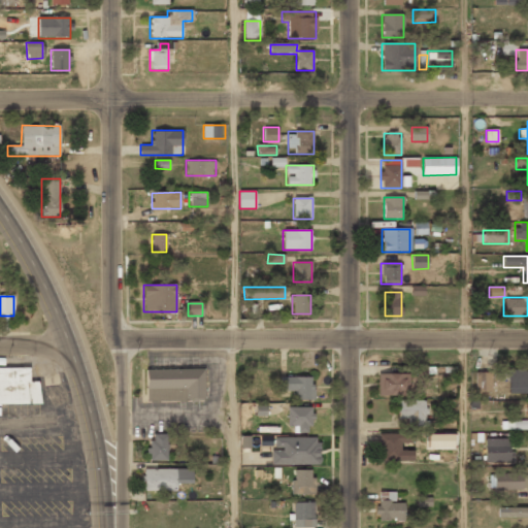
[(29,368),(0,368),(0,403),(39,403),(39,382),(30,382),(29,368)]
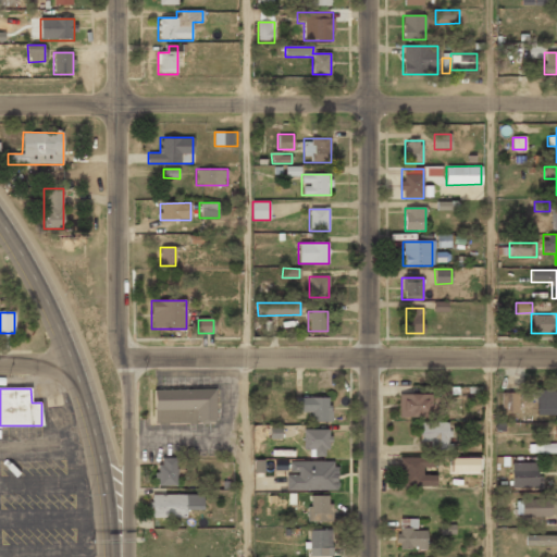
[(153,388),(153,423),(217,423),(217,388),(153,388)]
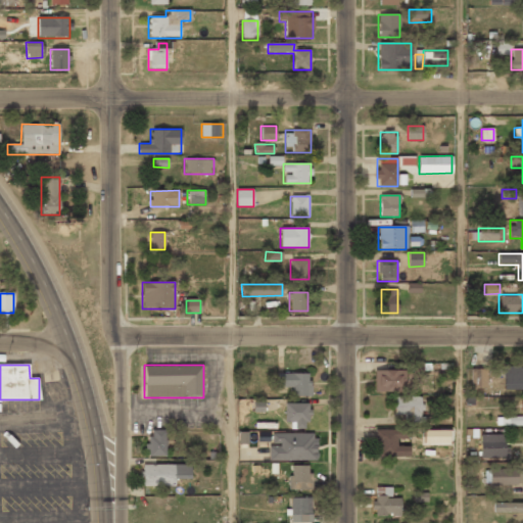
[(522,390),(522,367),(504,367),(504,390),(522,390)]
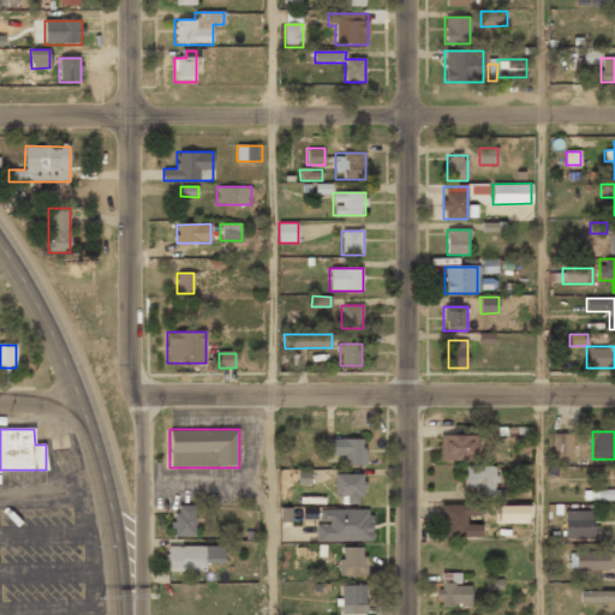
[(476,435),(440,435),(440,461),(476,461),(476,435)]
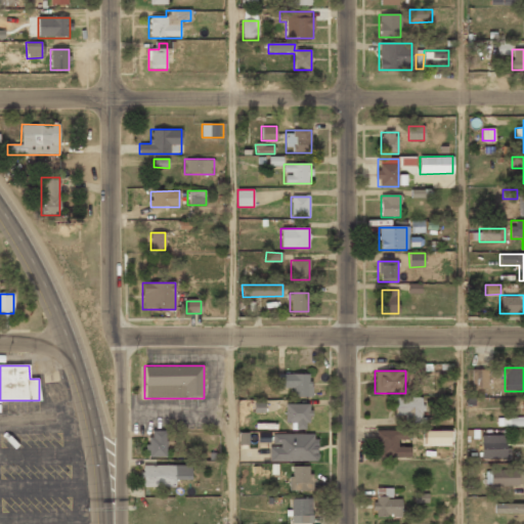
[(471,370),(471,389),(487,389),(487,370),(471,370)]
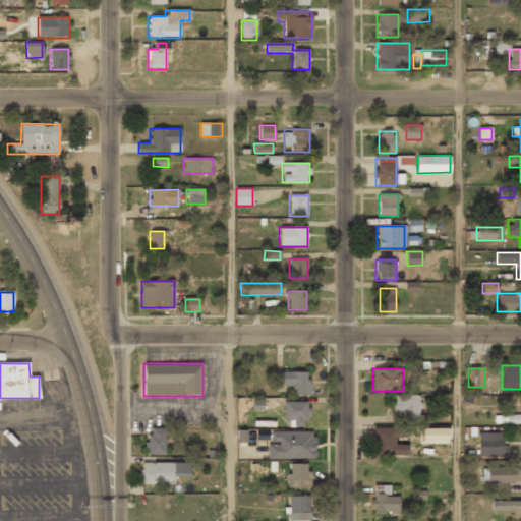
[(307,394),(307,371),(278,371),(278,384),(289,384),(289,394),(307,394)]
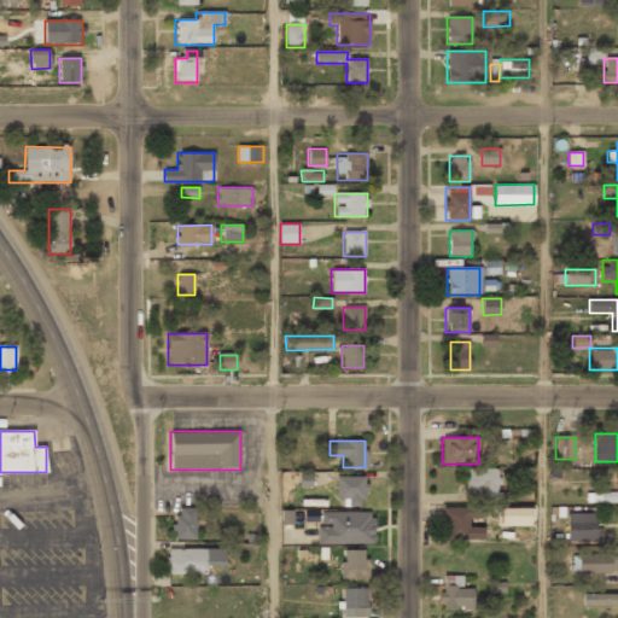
[(497,496),(497,470),(466,470),(466,496),(497,496)]
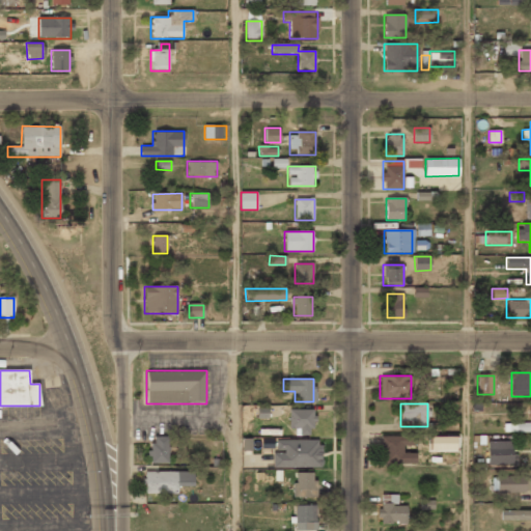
[(289,409),(288,432),(313,434),(314,410),(289,409)]
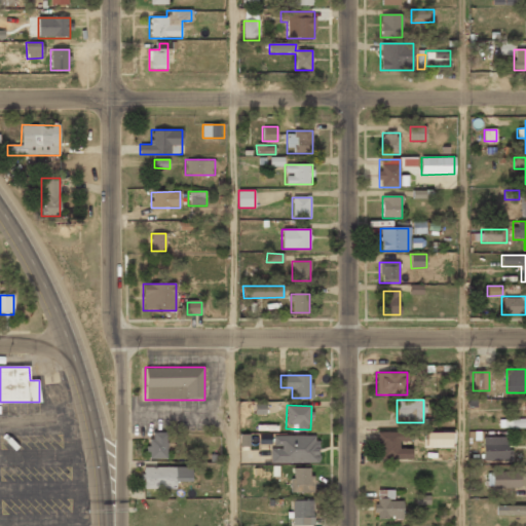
[(525,427),(524,419),(499,419),(499,427),(525,427)]
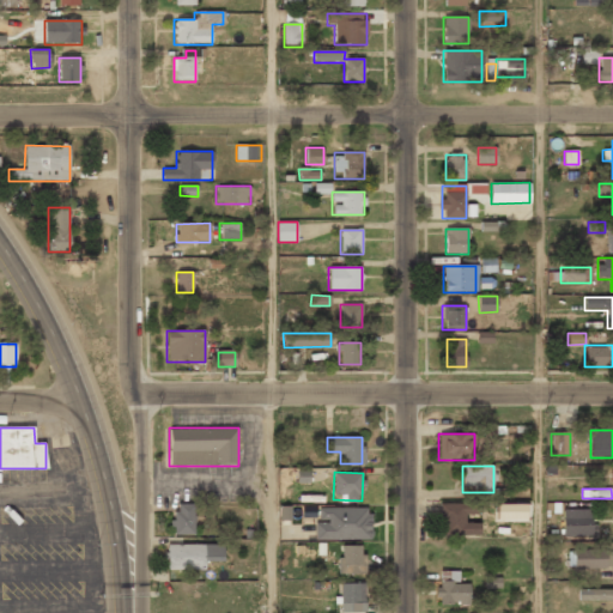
[(479,523),(472,523),(472,504),(441,504),(441,536),(479,536),(479,523)]
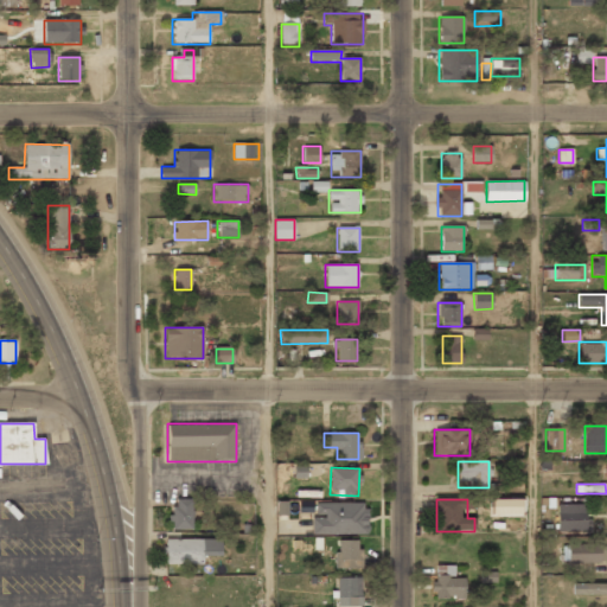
[(192,500),(171,500),(171,531),(192,531),(192,500)]
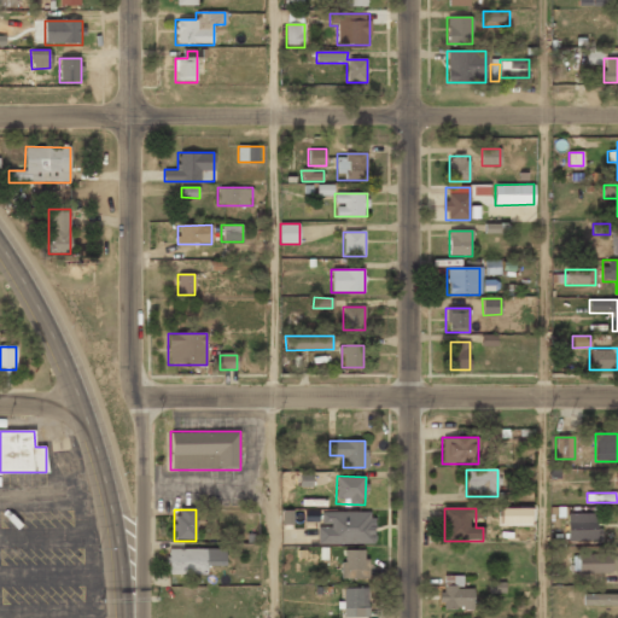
[(318,544),(374,544),(374,512),(318,512),(318,544)]
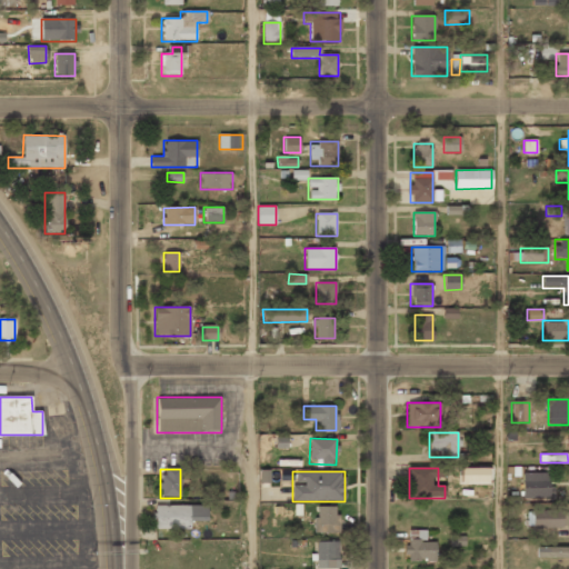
[(550,498),(550,472),(521,472),(521,498),(550,498)]
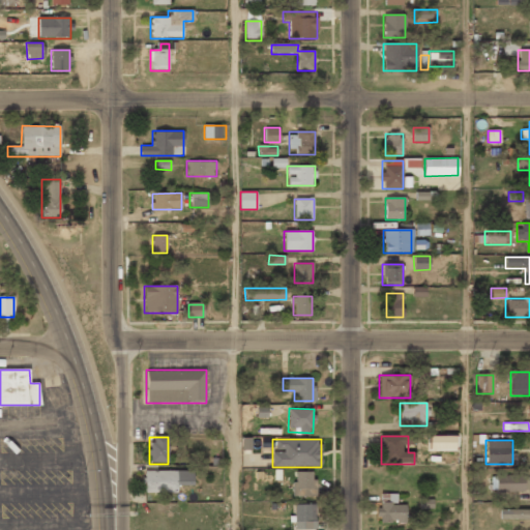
[(143,472),(143,494),(178,494),(178,484),(193,484),(193,472),(143,472)]
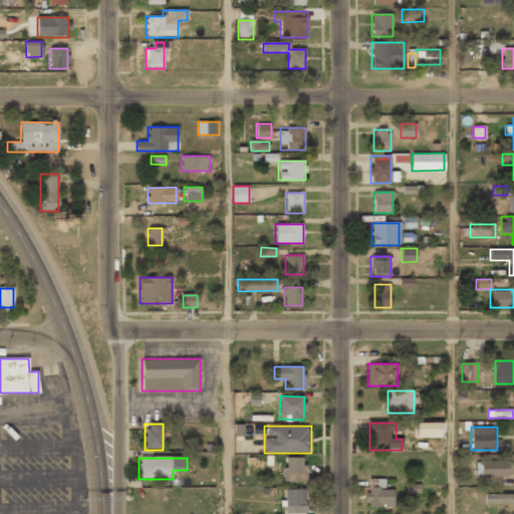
[(305,482),(305,458),(284,458),(284,482),(305,482)]
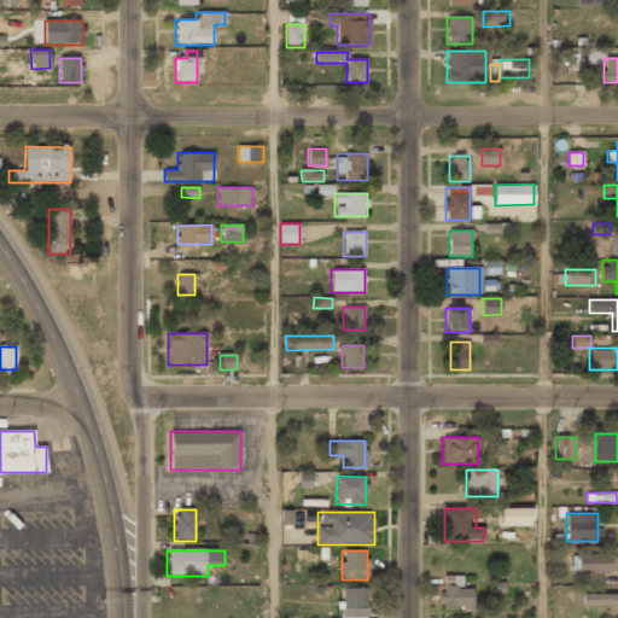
[(576,575),(616,575),(616,555),(576,555),(576,575)]
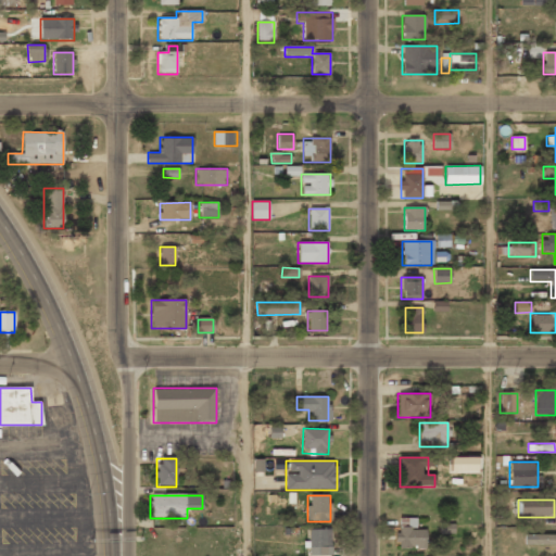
[(440,533),(454,533),(454,523),(439,523),(440,533)]
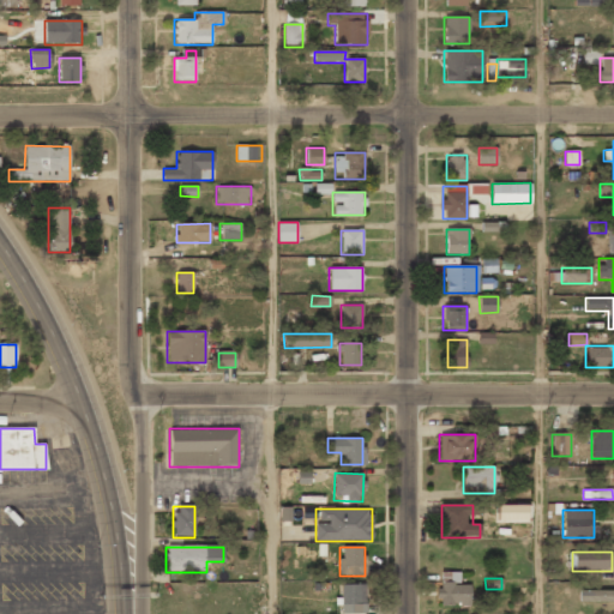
[(470,607),(470,582),(437,582),(437,607),(470,607)]
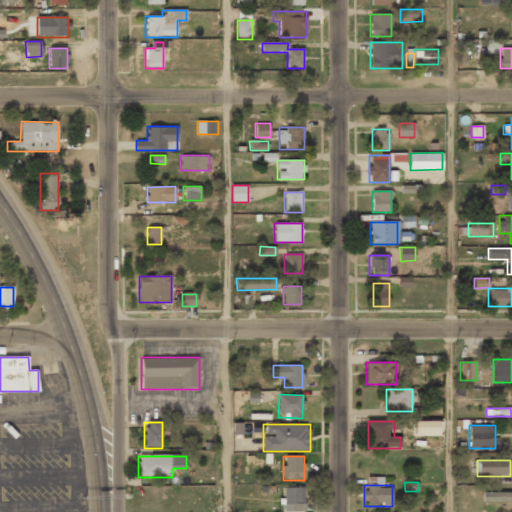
[(284,511),(304,511),(304,488),(284,488),(284,511)]
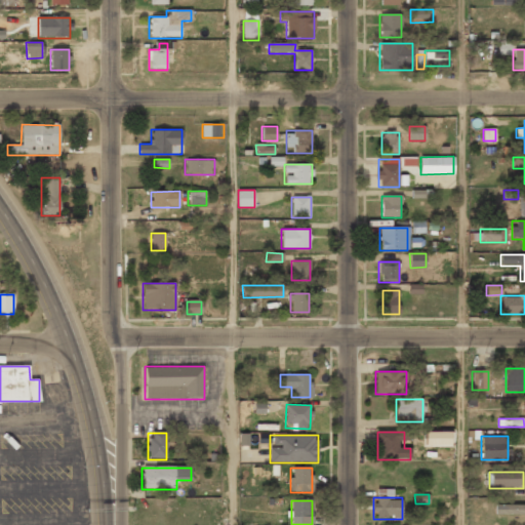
[(524,516),(524,505),(494,505),(494,516),(524,516)]
